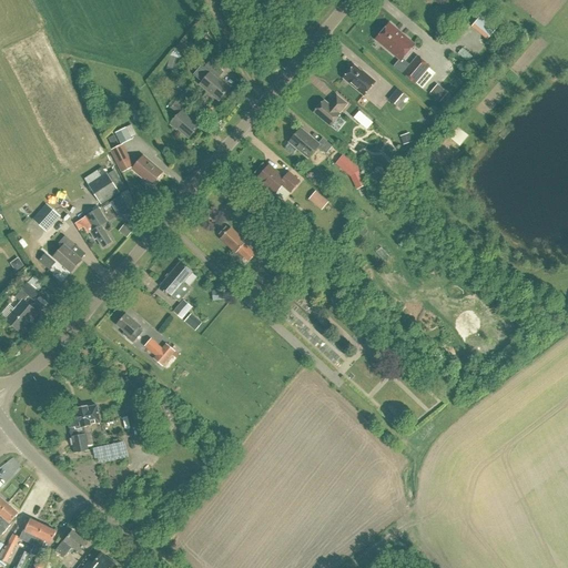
[(472,26),(487,40),(498,27),(483,13),(472,26)]
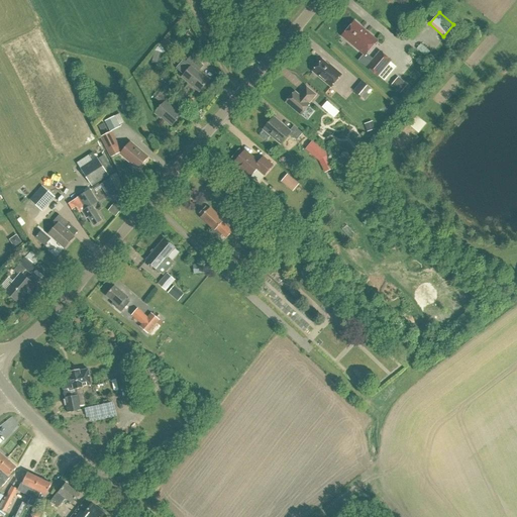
[(365,55),(377,40),(354,21),(342,36),(365,55)]
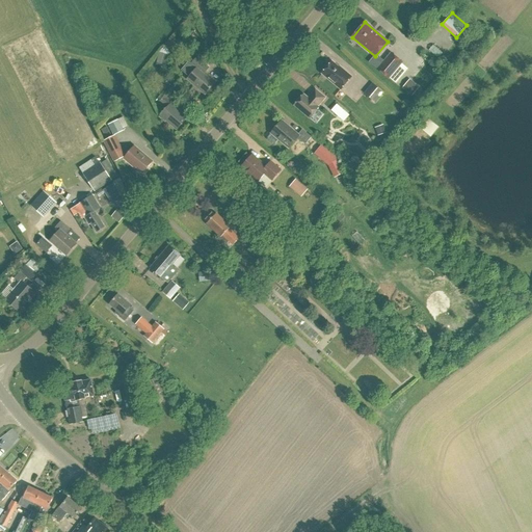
[(165,65),(168,54),(160,52),(157,63),(165,65)]
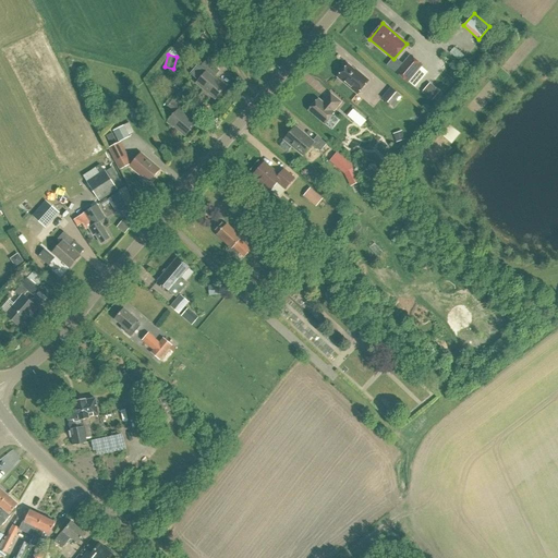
[(411,56),(397,72),(408,82),(422,65),(411,56)]
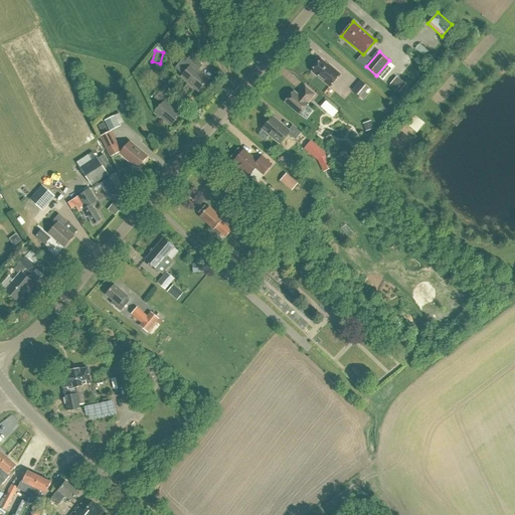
[(191,56),(186,62),(183,60),(176,68),(184,74),(182,77),(199,93),(209,80),(199,71),(203,66),(191,56)]
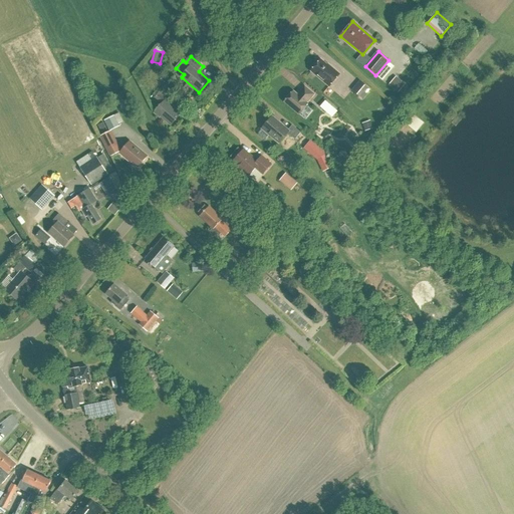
[(320,59),(310,71),(329,87),(340,74),(331,66),(330,67),(320,59)]
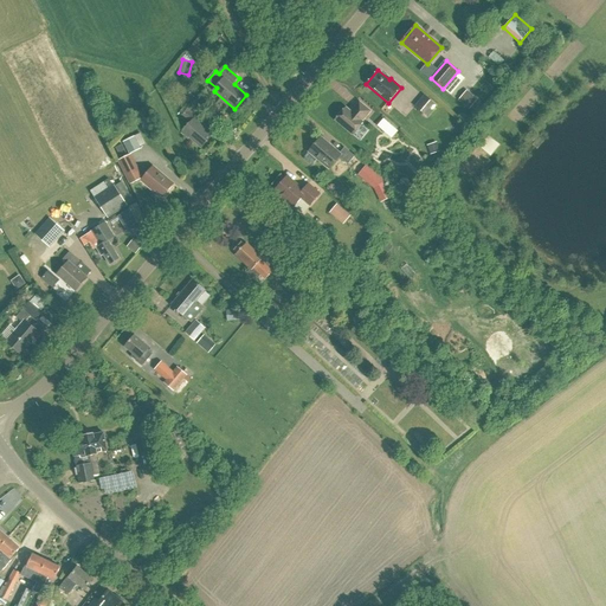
[(451,95),(457,100),(466,90),(461,84),(451,95)]
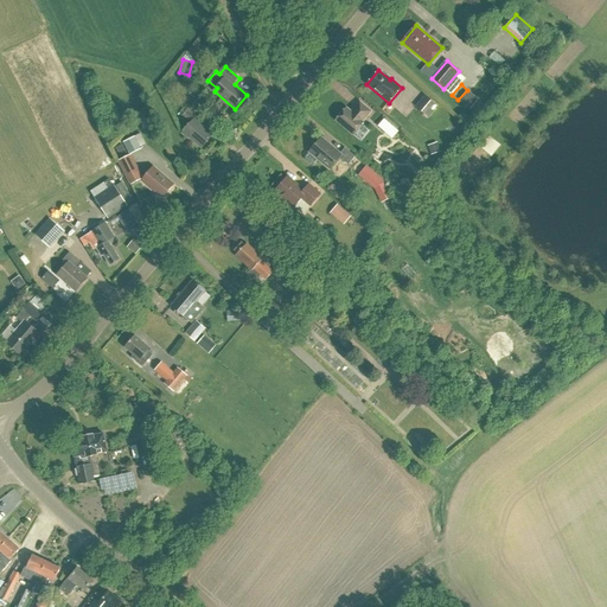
[(479,98),(468,90),(461,98),(472,108),(479,98)]
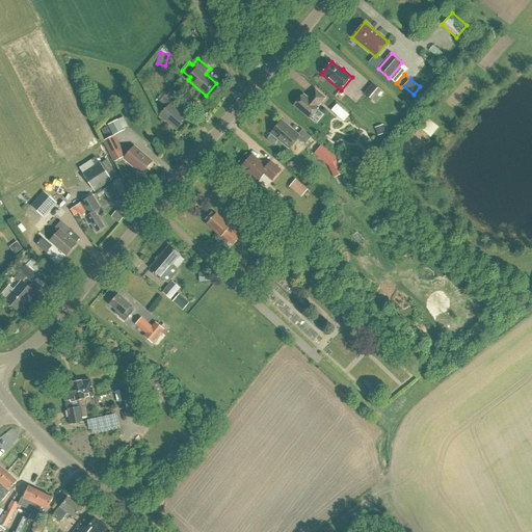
[(372,83),(364,94),(375,103),(383,92),(372,83)]
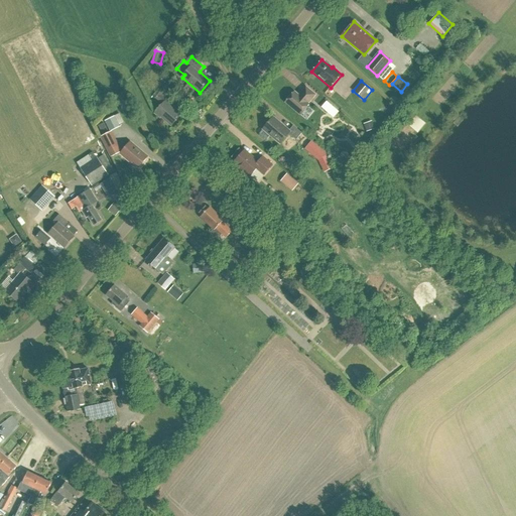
[(294,92),(285,102),(300,114),(308,104),(307,104),(315,95),(305,87),(298,96),(294,92)]
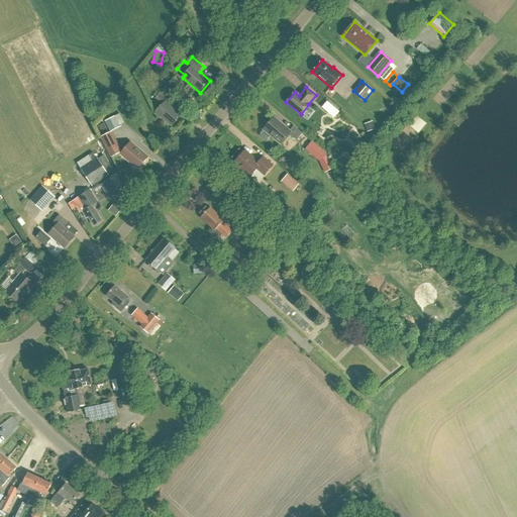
[(157,100),(163,105),(157,112),(162,116),(162,115),(172,124),(181,114),(168,103),(172,99),(164,92),(157,100)]
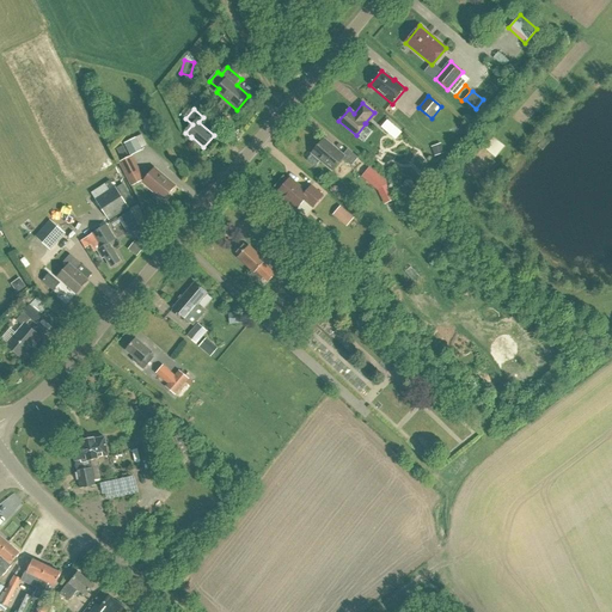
[(395,139),(402,132),(387,120),(381,127),(395,139)]
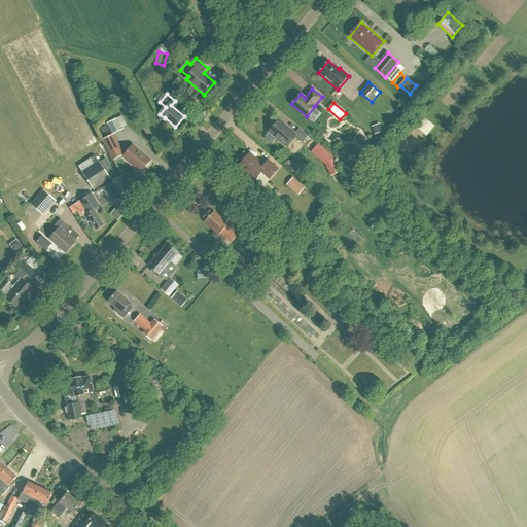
[(121,116),(107,123),(111,134),(127,127),(121,116)]
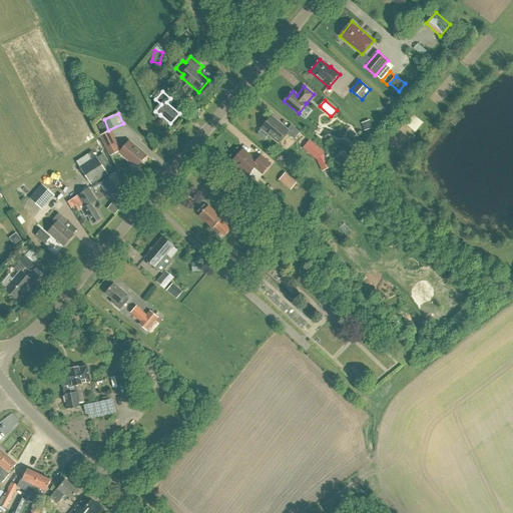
[(279,123),(279,122),(272,116),(261,128),(279,143),(288,133),(295,139),(301,132),(292,125),(288,129),(282,125),(281,125),(279,123)]
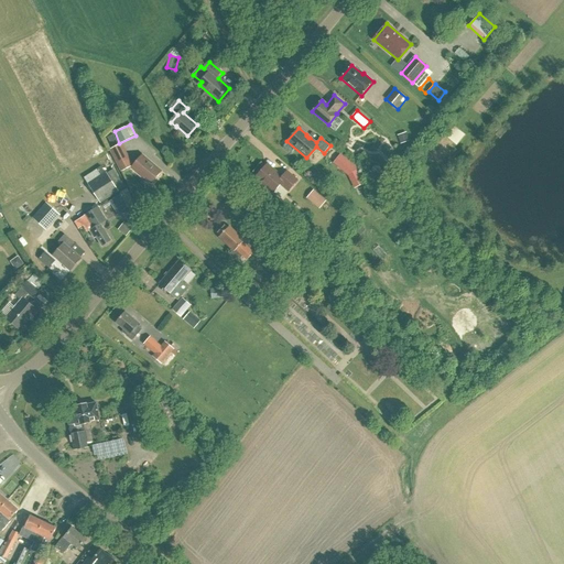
[(115,133),(106,138),(110,147),(119,142),(115,133)]
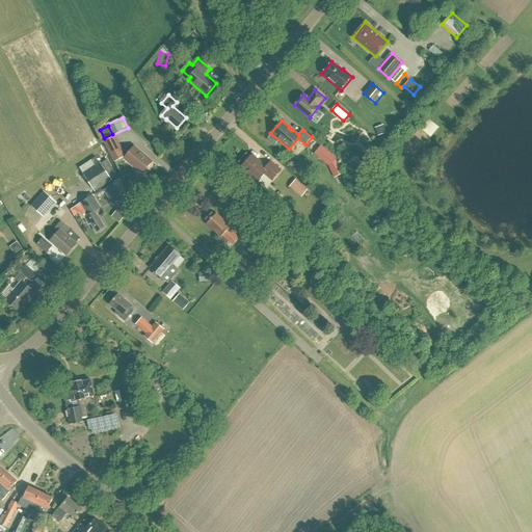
[(383,126),(376,127),(377,135),(384,133),(383,126)]
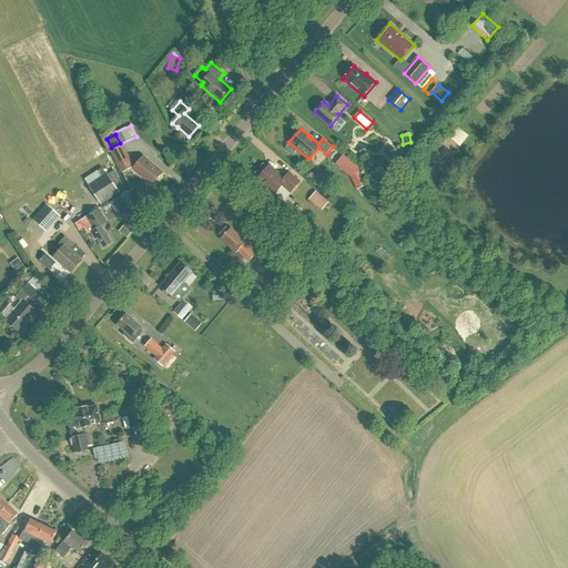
[(121,145),(111,151),(122,172),(132,166),(121,145)]
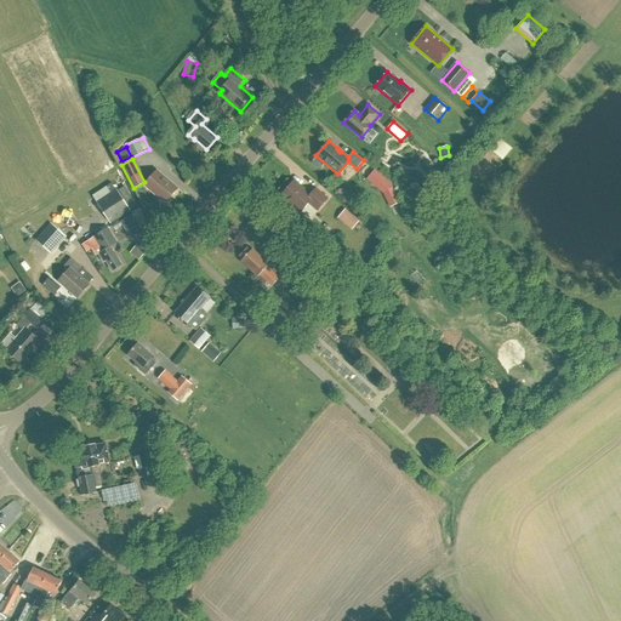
[(375,170),(366,180),(383,194),(389,209),(403,203),(394,184),(375,170)]
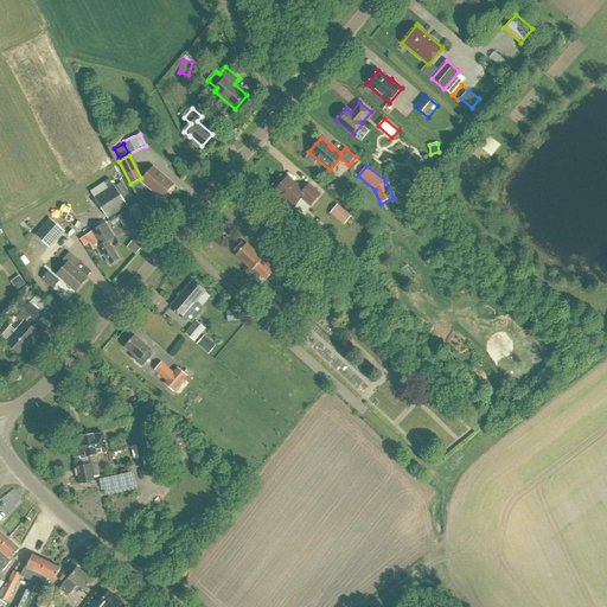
[(153,167),(141,180),(154,192),(155,191),(164,198),(174,185),(153,167)]
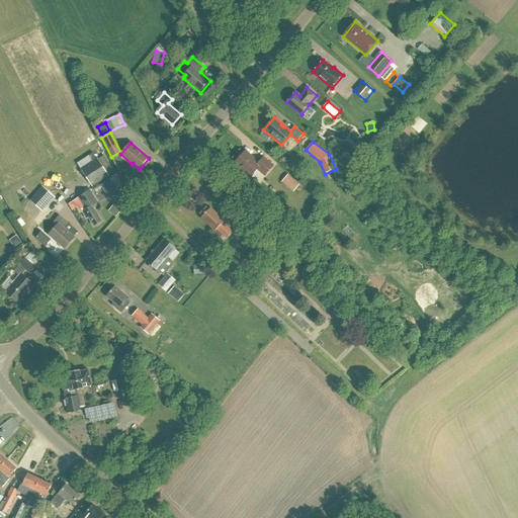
[(240,167),(240,169),(243,173),(246,172),(251,177),(256,171),(259,171),(264,176),(273,166),(263,158),(259,163),(245,152),(235,163),(240,167)]
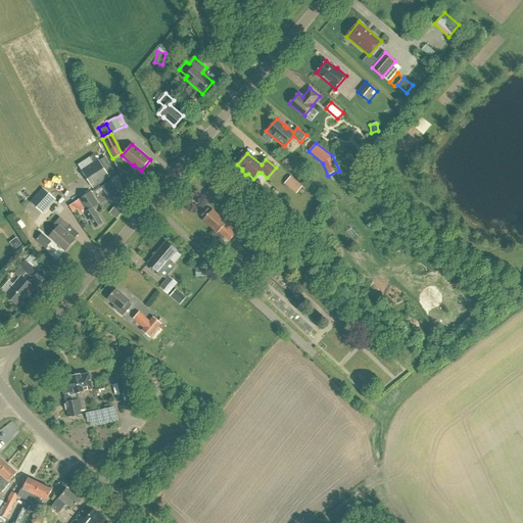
[(98,159),(81,171),(92,188),(109,178),(98,159)]
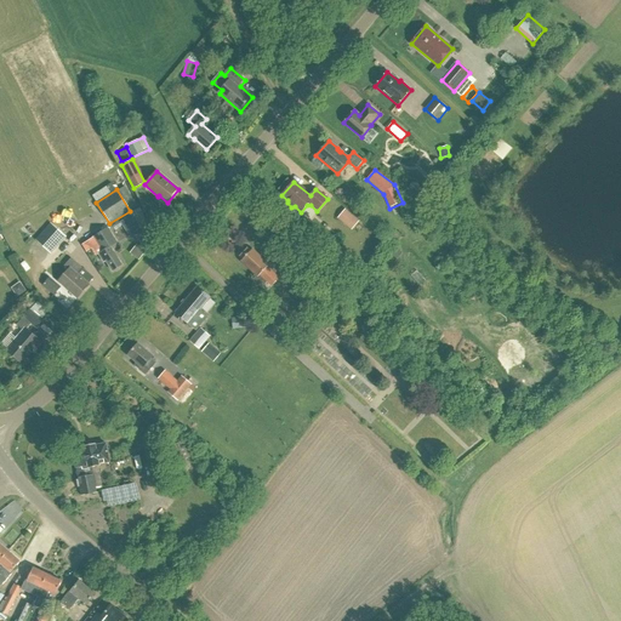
[(360,221),(347,209),(340,218),(353,229),(360,221)]
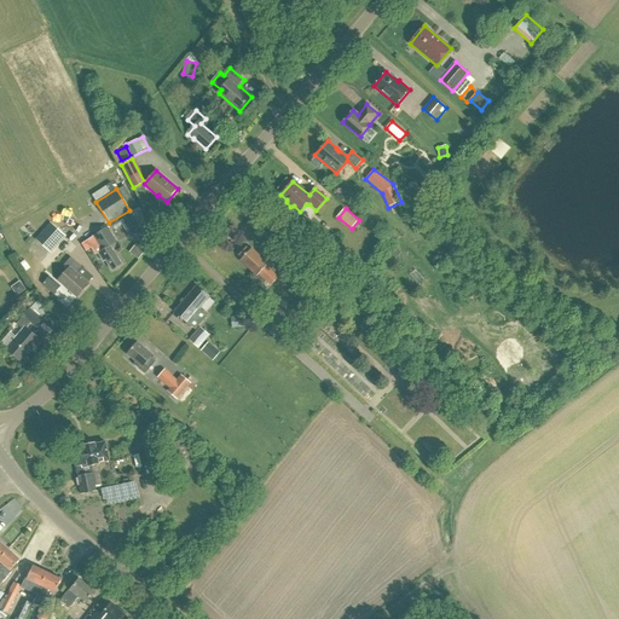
[(129,237),(142,231),(133,214),(120,220),(129,237)]
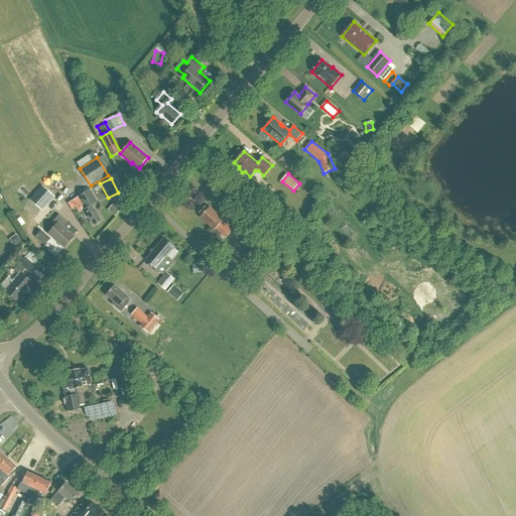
[(29,199),(41,211),(54,197),(41,184),(29,199)]
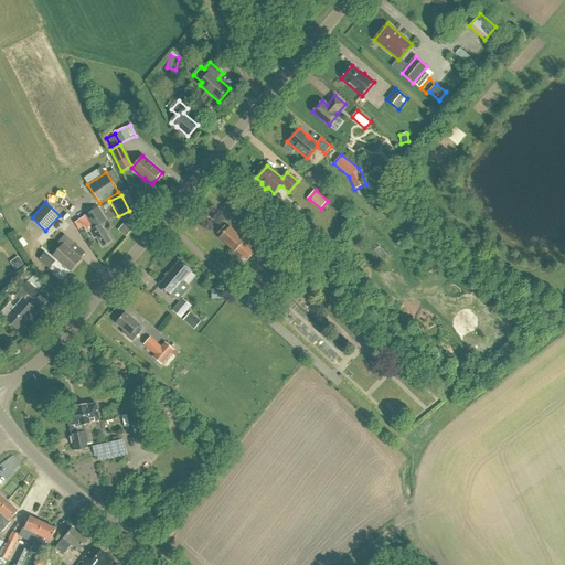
[(84,216),(92,230),(88,232),(93,238),(96,237),(103,247),(110,242),(100,225),(106,222),(98,208),(84,216)]
